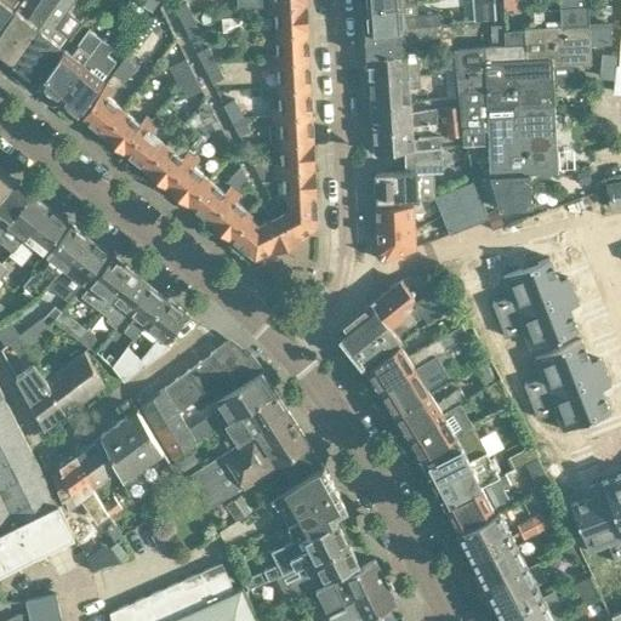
[(0,52),(11,62),(57,0),(39,0),(28,18),(18,11),(0,33),(0,52)]
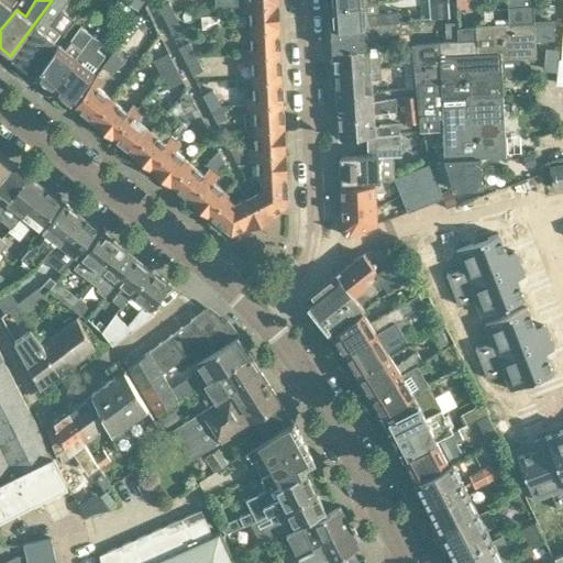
[(0,0),(0,22),(12,6),(11,6),(15,0),(0,0)]
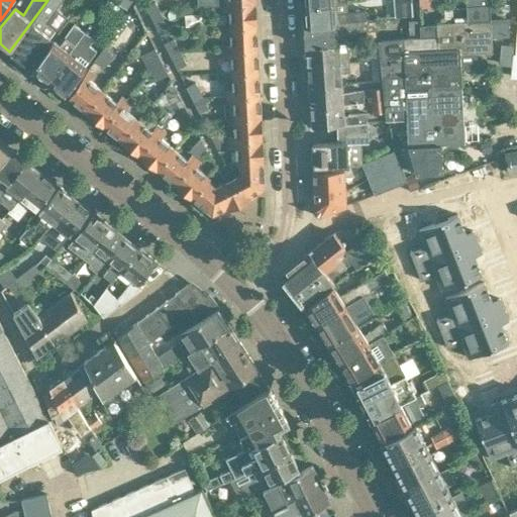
[(62,0),(47,0),(9,52),(28,67),(52,37),(50,36),(57,28),(47,22),(62,0)]
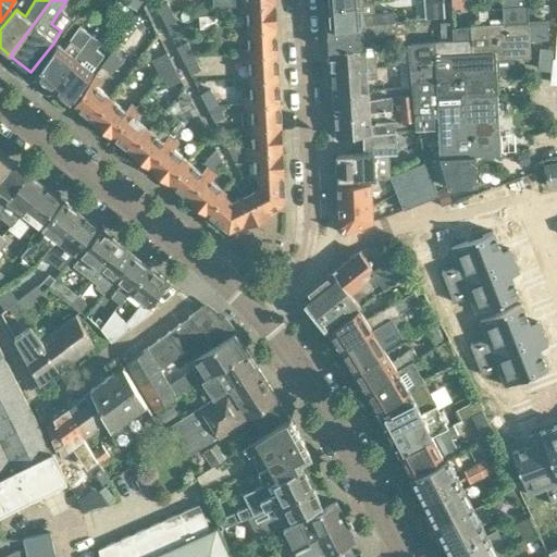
[(434,40),(409,42),(410,65),(412,85),(413,94),(415,109),(416,120),(417,130),(419,130),(438,128),(440,156),(440,157),(474,155),(500,153),(496,73),(516,72),(515,57),(530,56),(529,38),(546,37),(545,20),(528,21),(528,8),(529,8),(528,0),(502,0),(502,5),(503,22),(490,23),(470,24),(470,26),(453,27),(454,39),(442,39),(434,40)]
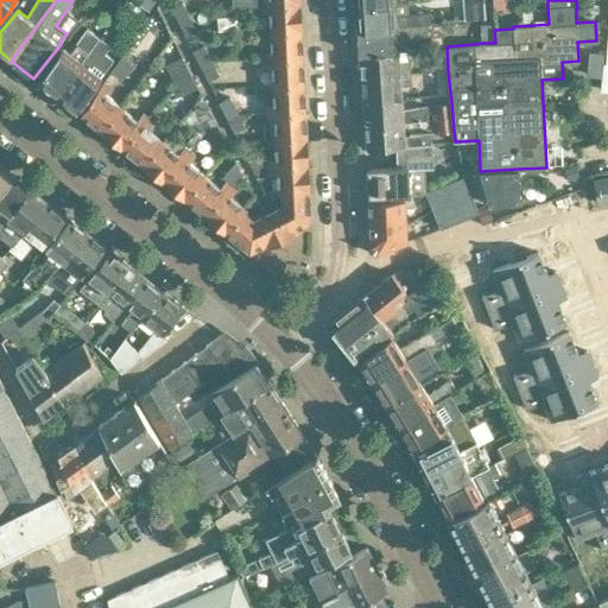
[(462,0),(464,20),(483,19),(485,19),(482,0),(462,0)]
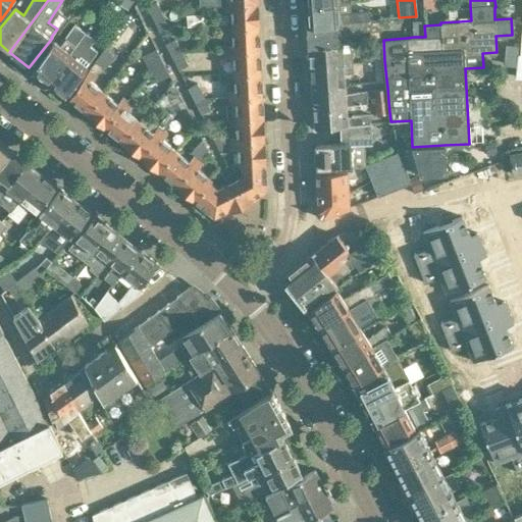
[(158,1),(148,6),(147,6),(151,14),(162,8),(158,1)]
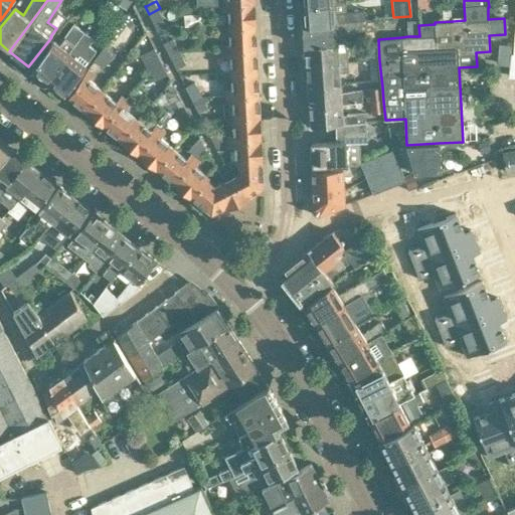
[(346,1),(302,5),(303,25),(362,21),(362,20),(365,19),(364,10),(346,11),(346,1)]
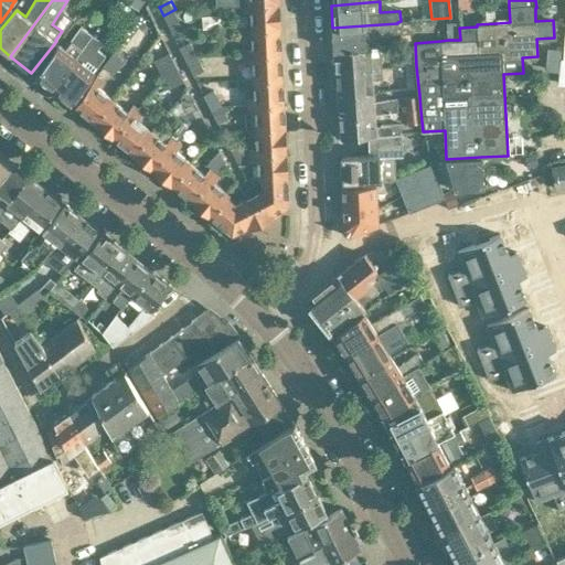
[(280,29),(279,4),(242,6),(242,11),(249,10),(251,30),(280,29)]
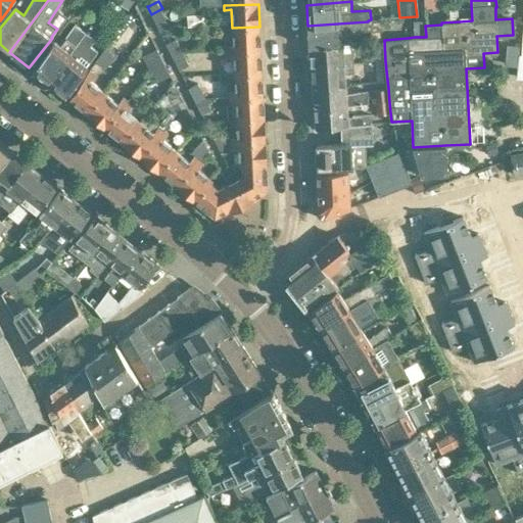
[(173,31),(162,8),(151,14),(160,31),(173,31)]
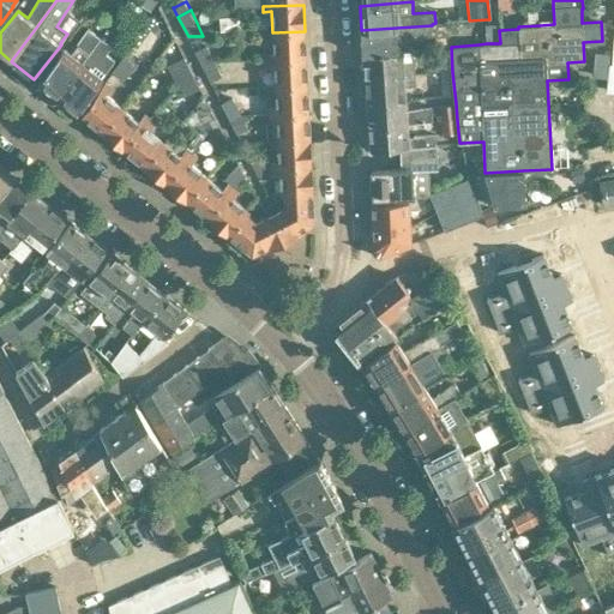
[(500,43),(499,23),(486,24),(487,43),(500,43)]
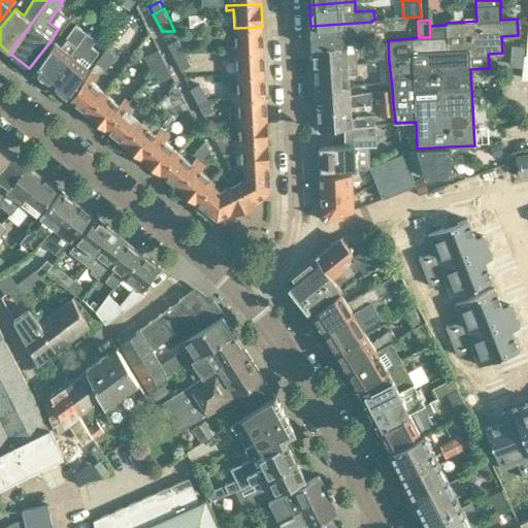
[(372,31),(371,22),(310,26),(312,47),(347,44),(347,43),(354,43),(353,32),(372,31)]
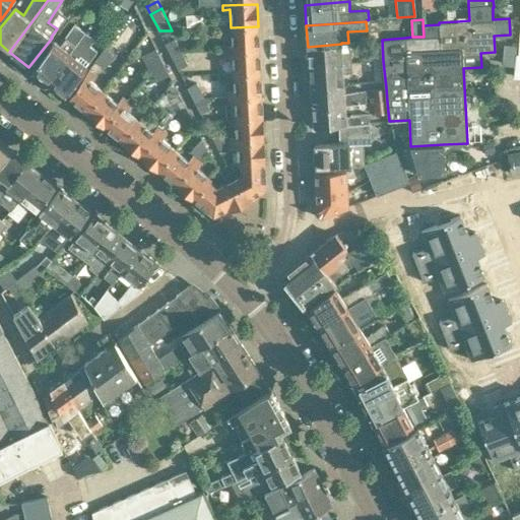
[(48,81),(84,31),(75,24),(61,45),(55,41),(33,69),(48,81)]
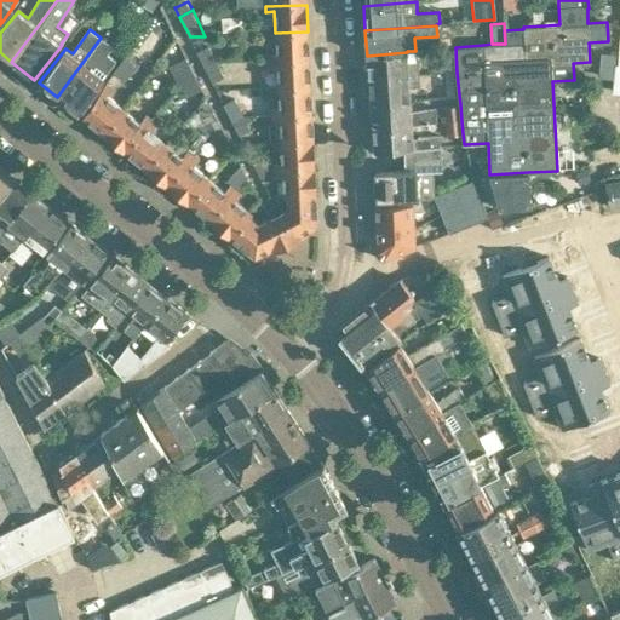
[(309,58),(308,32),(275,33),(276,53),(267,53),(267,61),(309,58)]
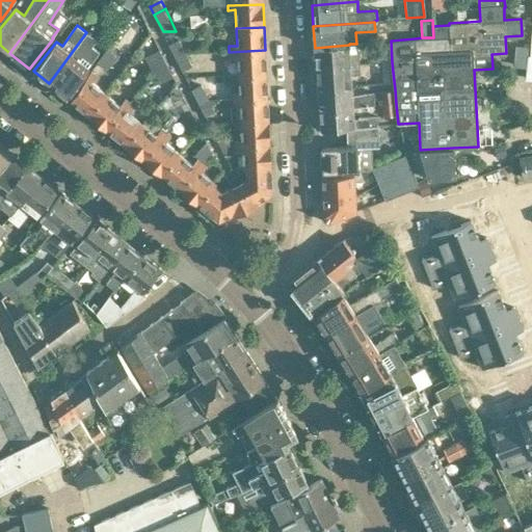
[(67,98),(88,67),(81,61),(97,41),(86,32),(49,83),(67,98)]
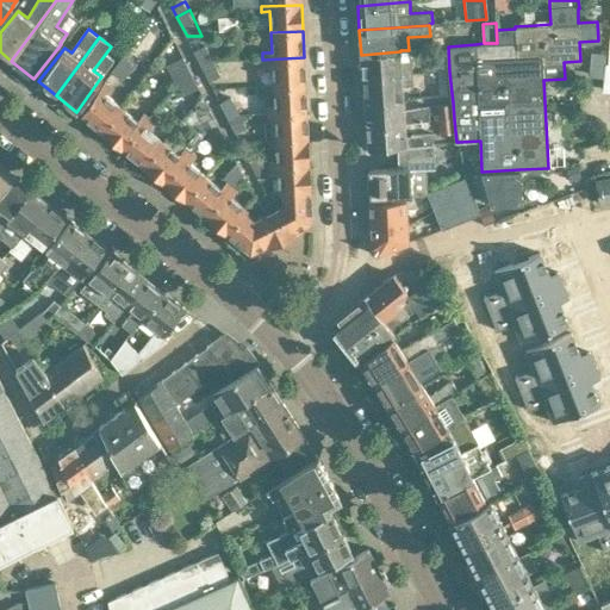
[(216,62),(206,43),(194,50),(204,68),(216,62)]
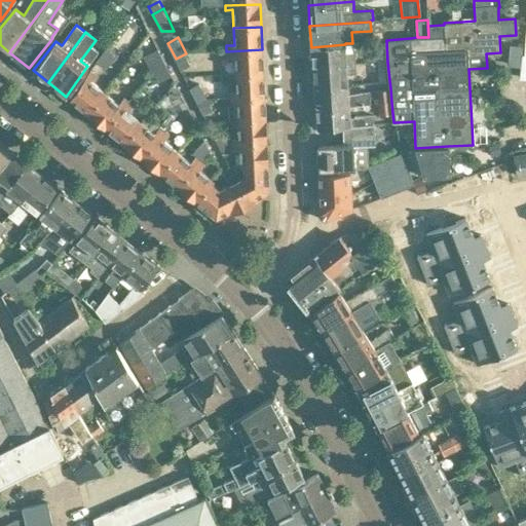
[(387,62),(386,40),(376,41),(378,63),(387,62)]
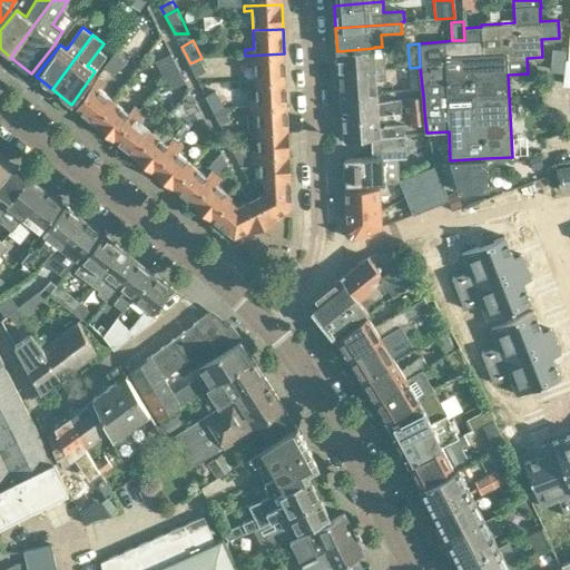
[(375,57),(374,48),(337,51),(338,74),(386,70),(385,56),(375,57)]
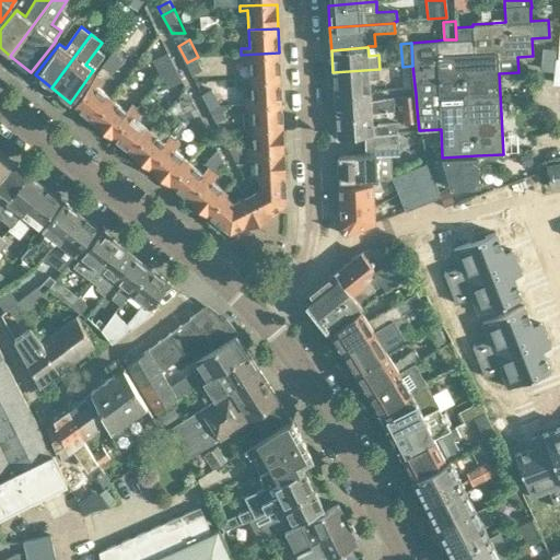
[(167,50),(166,50),(151,58),(161,78),(173,62),(167,50)]
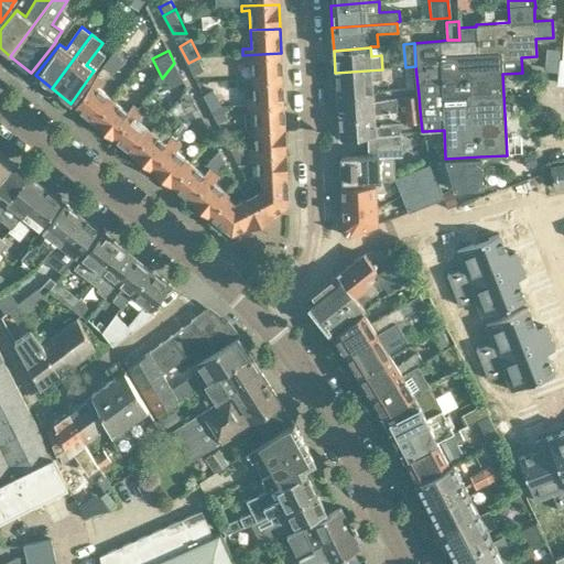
[(112,52),(102,65),(110,71),(115,74),(123,60),(114,53),(112,52)]
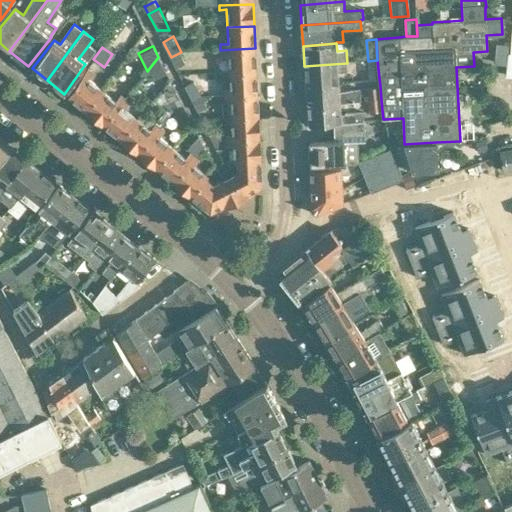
[(255,48),(220,50),(221,56),(228,56),(229,72),(256,71),(255,48)]
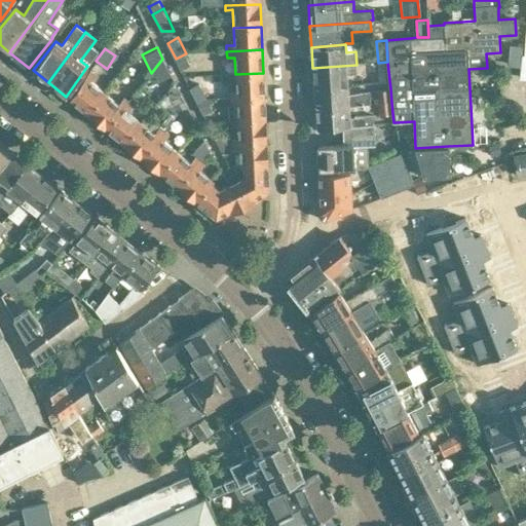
[(191,65),(186,53),(176,59),(181,70),(191,65)]
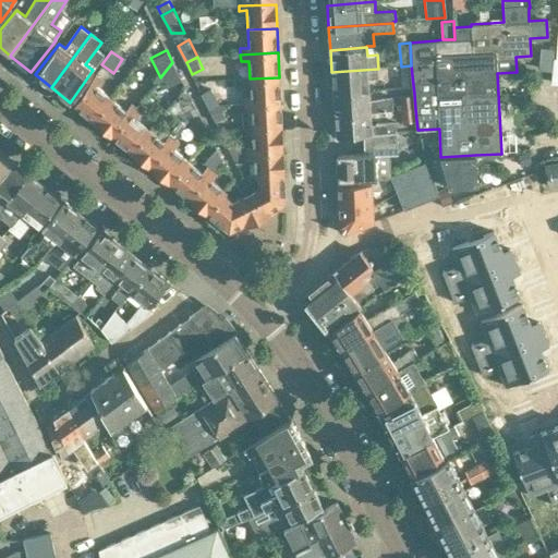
[(182,80),(172,62),(160,77),(166,88),(182,80)]
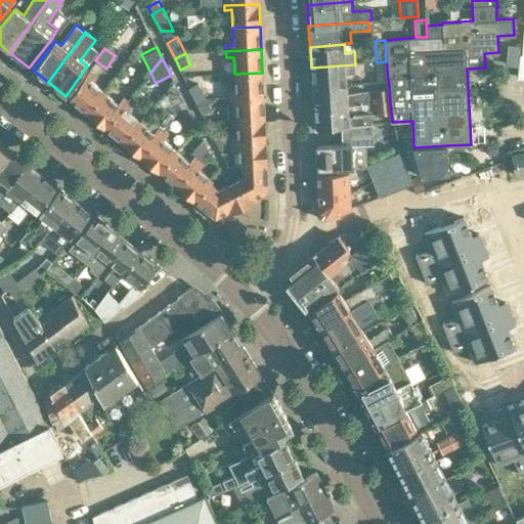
[(388,80),(386,61),(377,62),(379,81),(388,80)]
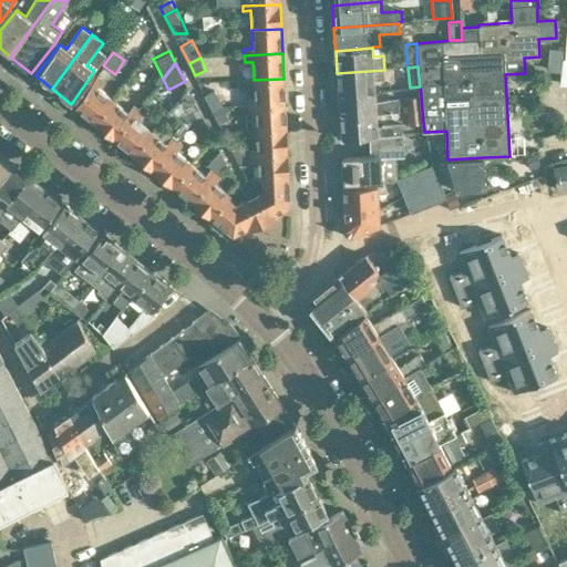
[(384,79),(384,70),(337,73),(338,93),(375,91),(374,80),(384,79)]
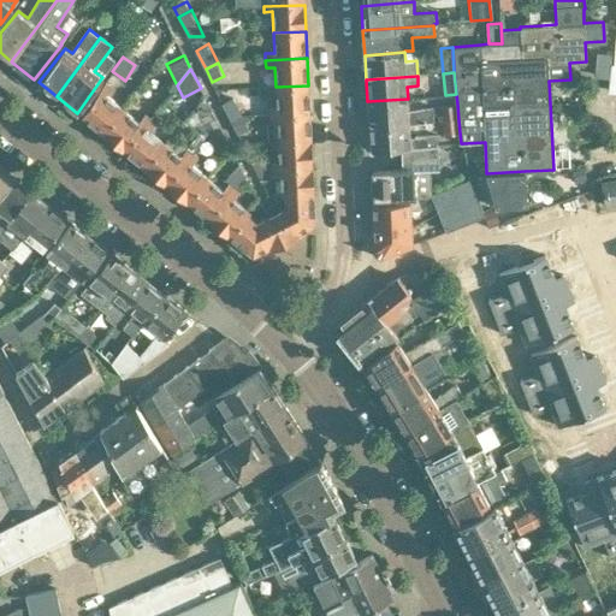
[(104,135),(123,108),(106,94),(113,87),(106,82),(81,117),(104,135)]
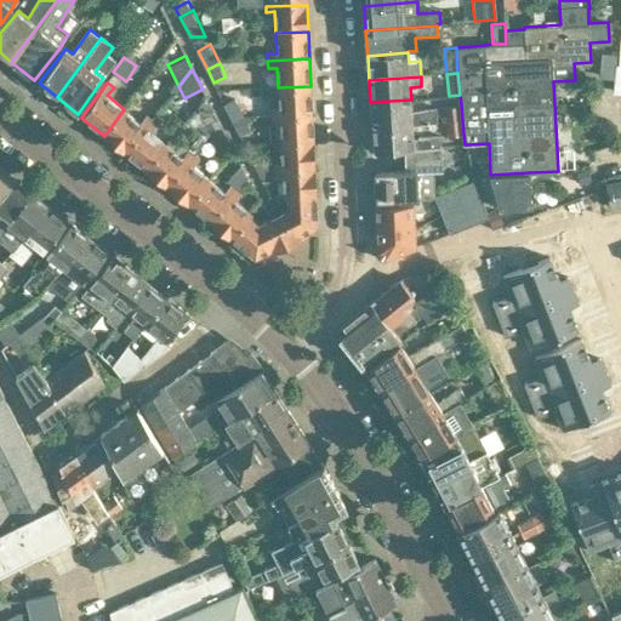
[(312,113),(311,86),(278,87),(279,108),(269,108),(271,115),(312,113)]
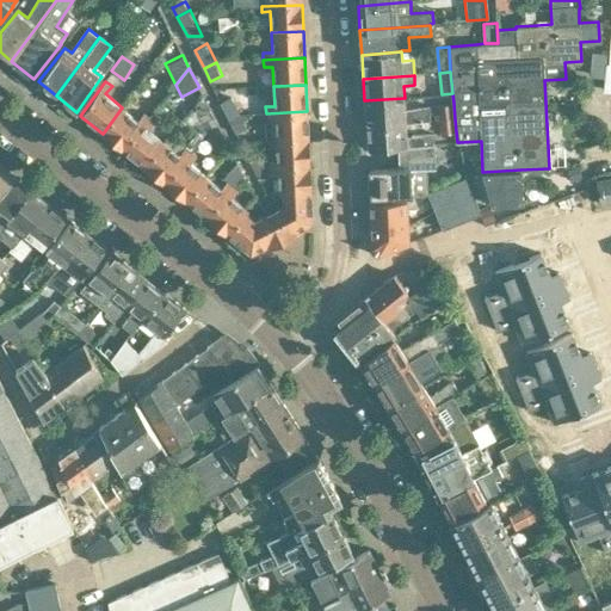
[(232,94),(221,100),(220,102),(228,117),(240,111),(232,94)]
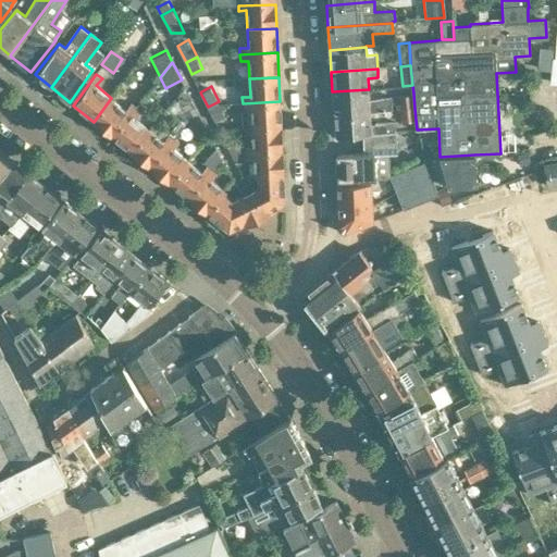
[(198,113),(185,88),(176,97),(187,119),(198,113)]
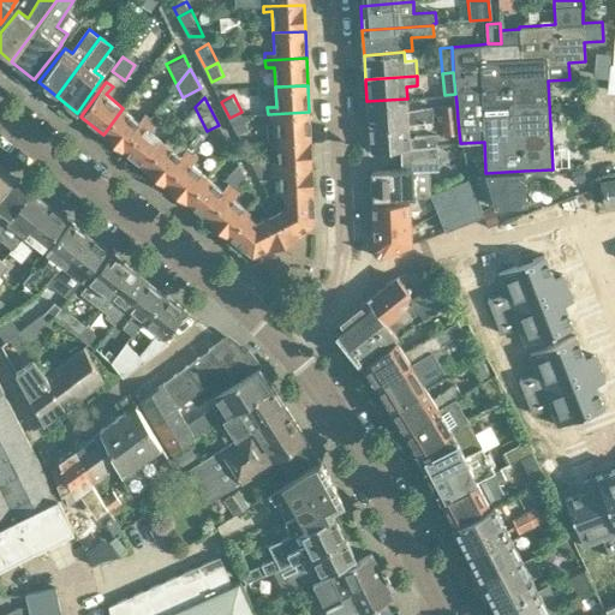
[(408,109),(407,99),(366,101),(369,129),(410,126),(410,124),(434,120),(433,106),(408,109)]
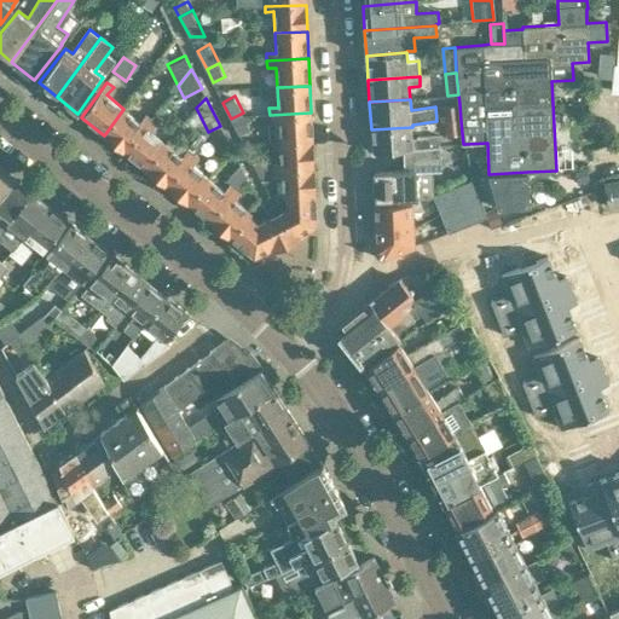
[(461,121),(460,104),(444,105),(445,115),(440,116),(440,121),(446,120),(446,122),(461,121)]
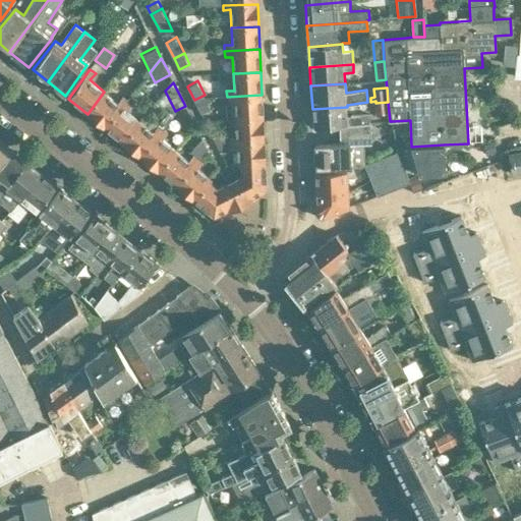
[(105,128),(127,100),(123,96),(118,103),(104,92),(88,114),(105,128)]
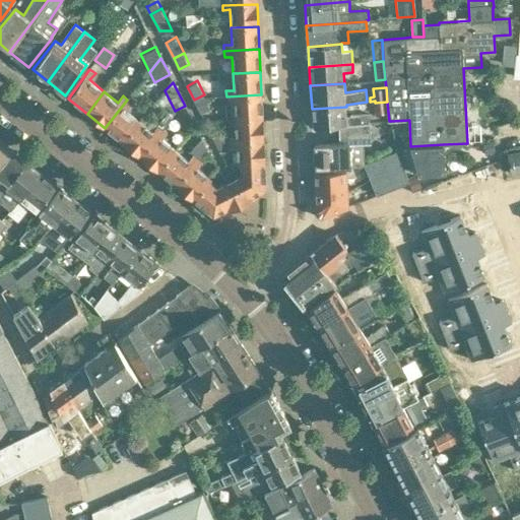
[(211,108),(204,94),(194,100),(201,114),(211,108)]
